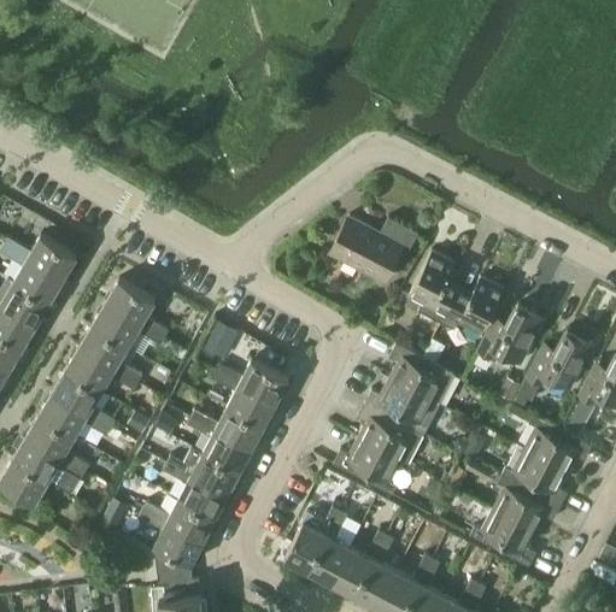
[(411,249),(418,235),(389,219),(381,234),(350,217),(330,256),(385,283),(404,246),(411,249)]
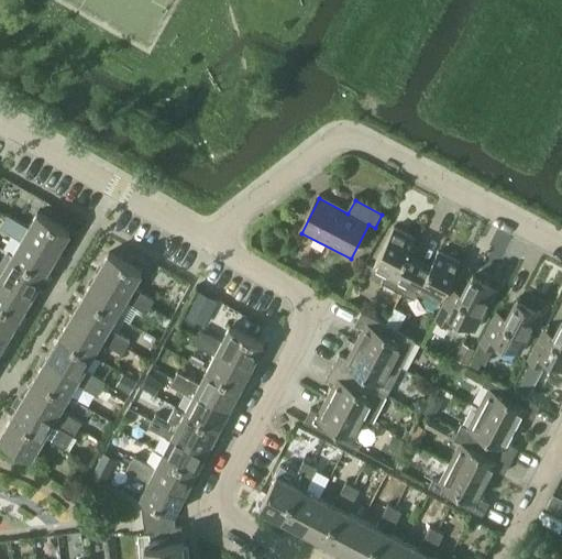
[(21,234),(58,256),(70,236),(37,216),(29,231),(24,228),(21,234)]
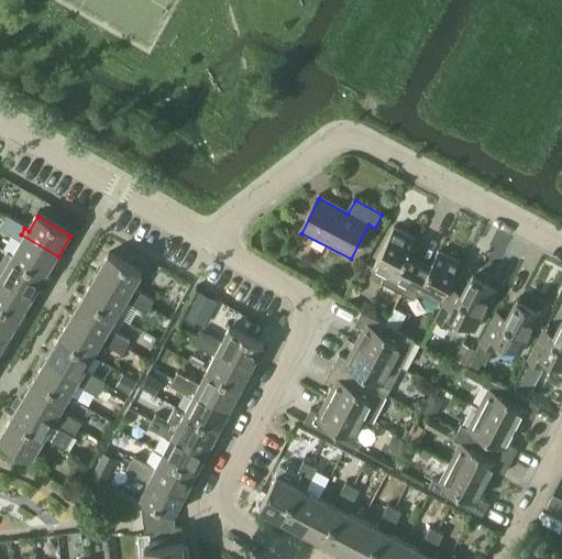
[(0,231),(9,237),(17,223),(8,218),(0,231)]
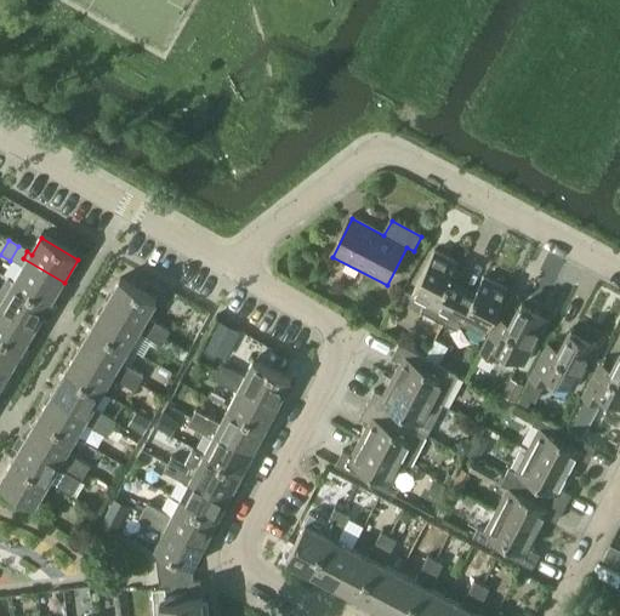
[(23,269),(15,284),(51,306),(64,283),(23,258),(27,251),(18,246),(10,261),(23,269)]
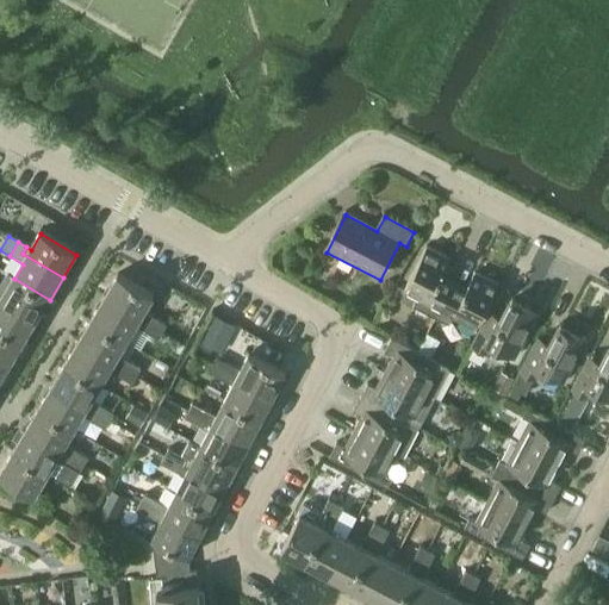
[(428,249),(404,295),(417,303),(414,310),(418,311),(434,320),(436,320),(455,285),(443,279),(452,262),(428,249)]
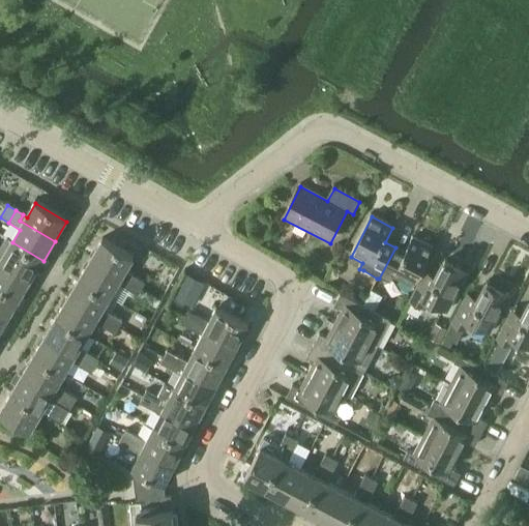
[(395,247),(379,279),(390,285),(393,280),(413,290),(435,250),(414,239),(406,254),(395,247)]
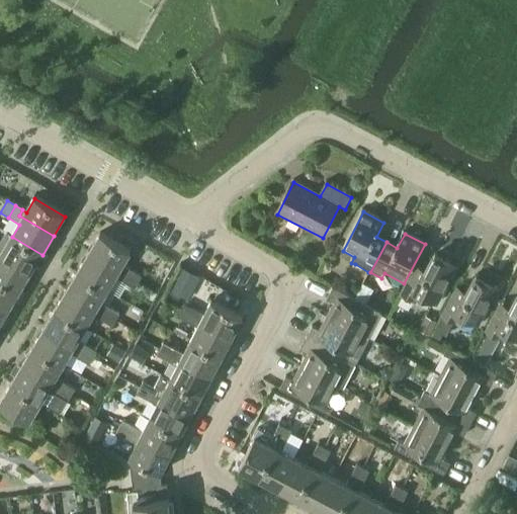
[(120,273),(116,279),(125,284),(133,273),(123,267),(132,254),(101,236),(90,254),(120,273)]
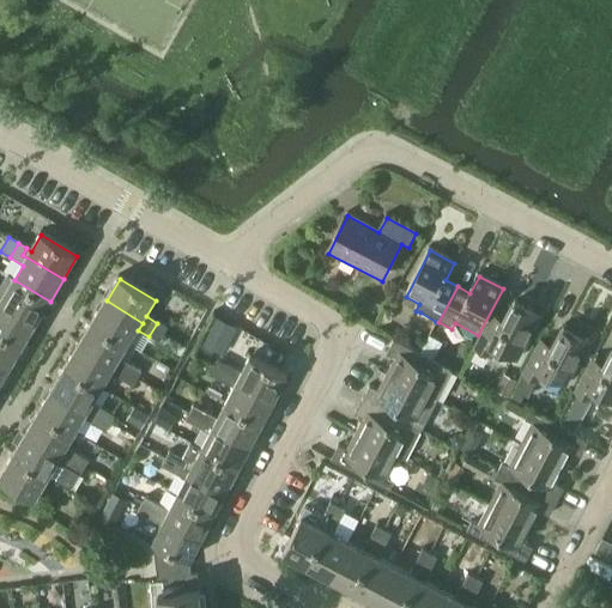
[(0,293),(0,302),(37,324),(50,302),(14,280),(5,296),(1,292),(0,293)]
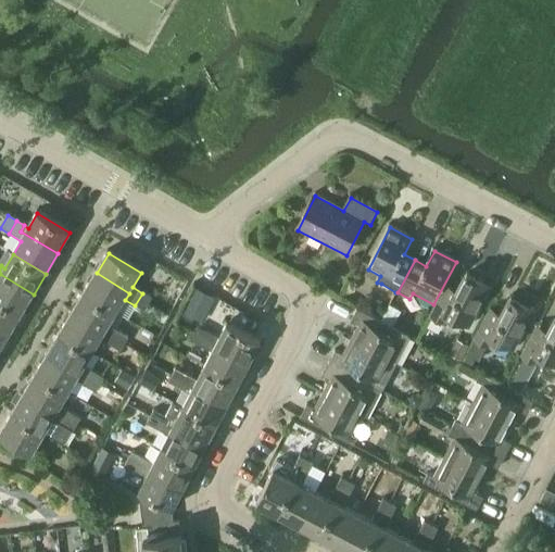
[(0,301),(22,314),(34,295),(0,274),(0,266),(1,265),(0,265),(0,301)]
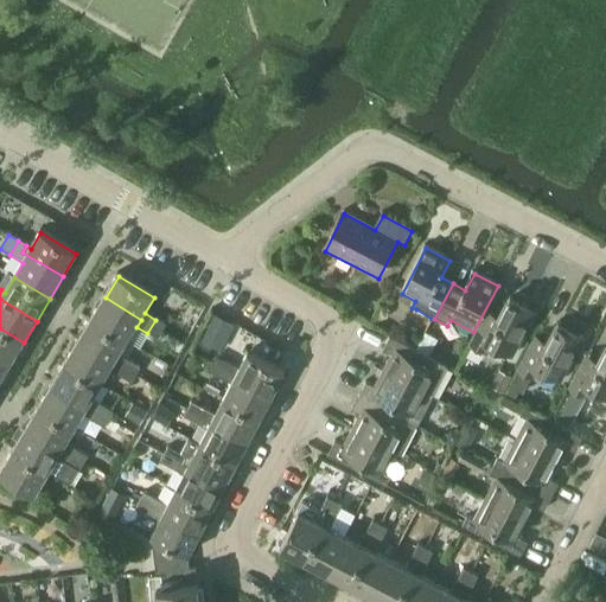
[(106,298),(91,321),(127,343),(136,327),(141,320),(106,298)]
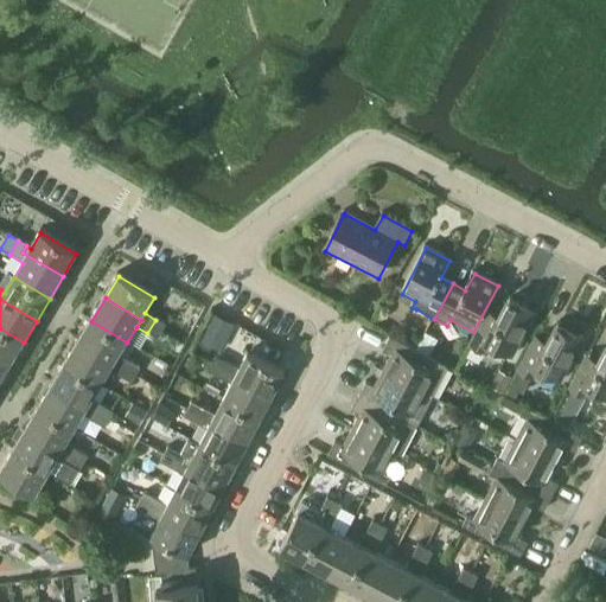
[(489,313),(470,347),(472,348),(484,356),(489,346),(512,359),(535,315),(510,302),(501,320),(489,313)]
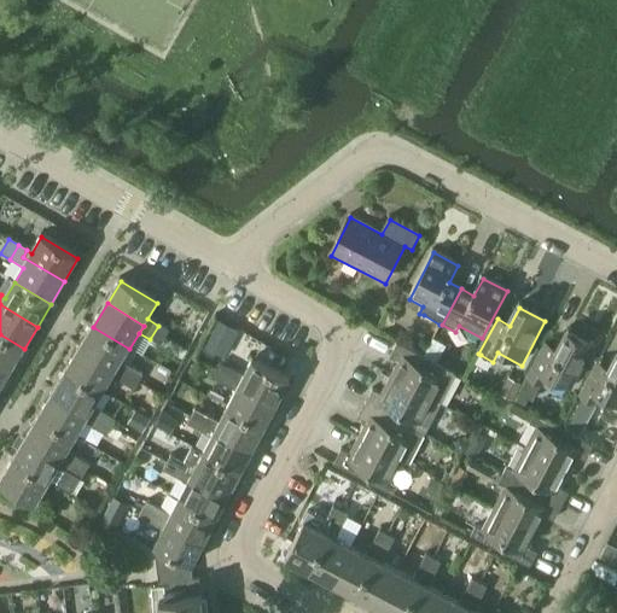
[(424,315),(418,327),(424,331),(434,336),(440,325),(424,315)]
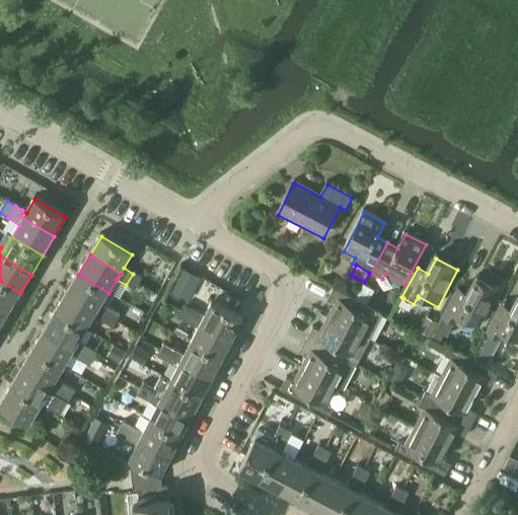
[(182,270),(170,293),(189,303),(201,280),(182,270)]
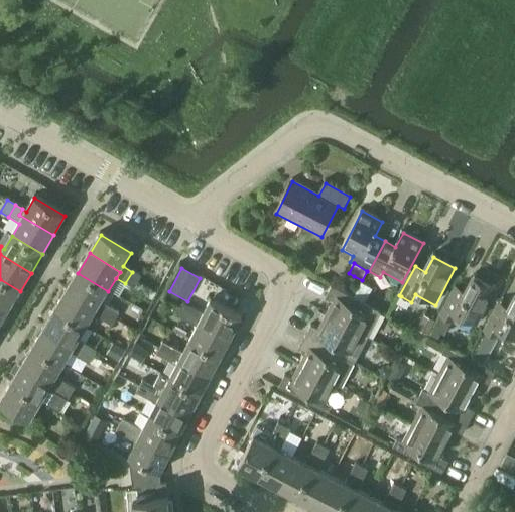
[(132,272),(125,283),(134,289),(141,277),(132,272)]
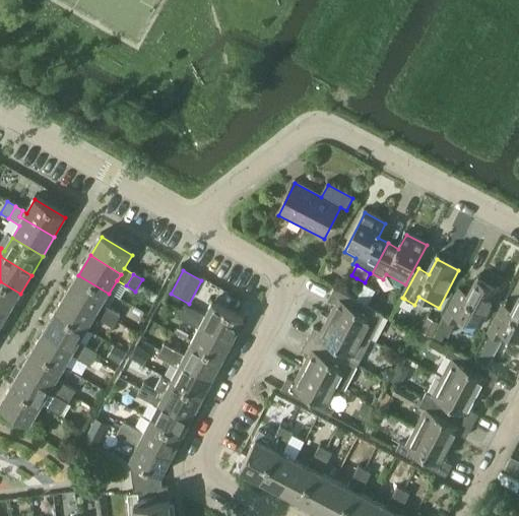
[(102,315),(98,321),(106,325),(113,313),(121,318),(121,317),(102,306),(109,294),(78,275),(67,295),(102,315)]
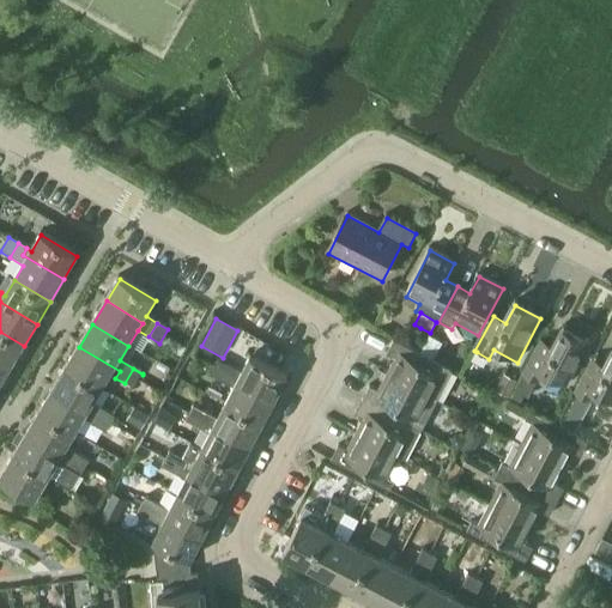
[(543,342),(510,401),(520,406),(525,399),(529,401),(537,385),(539,385),(544,376),(567,388),(591,344),(564,329),(553,348),(543,342)]
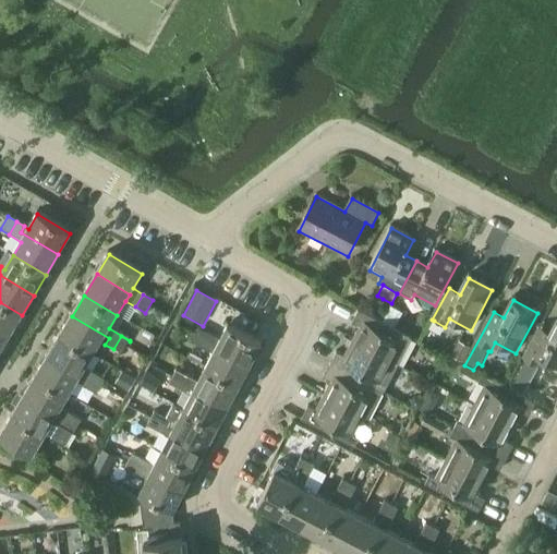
[(0,329),(9,336),(22,315),(0,302),(0,329)]
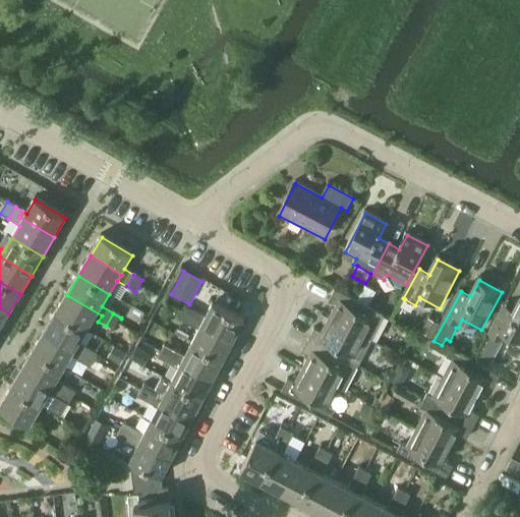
[(337,307),(330,321),(364,340),(371,343),(385,318),(335,291),(328,303),(337,307)]
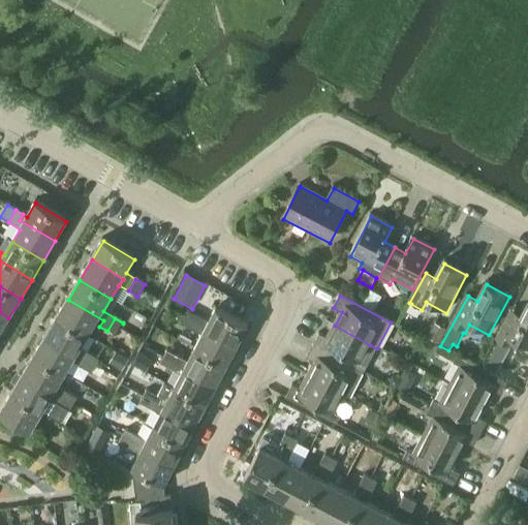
[(68,300),(57,318),(88,337),(96,325),(99,327),(103,320),(68,300)]
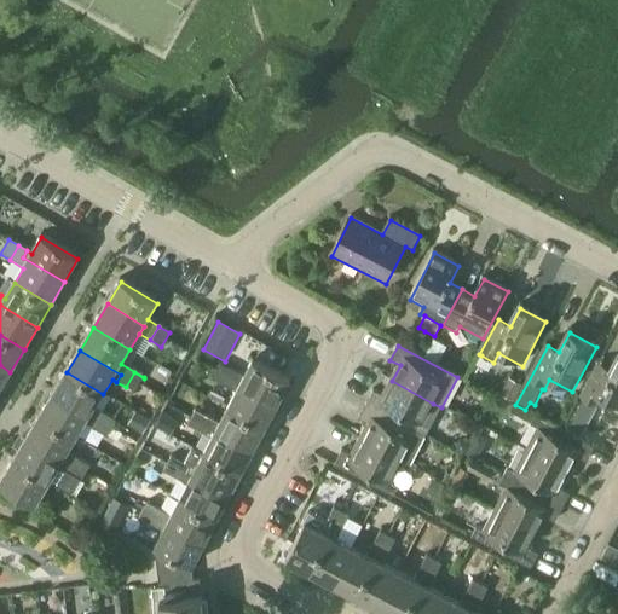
[(481,355),(477,365),(489,372),(494,363),(481,355)]
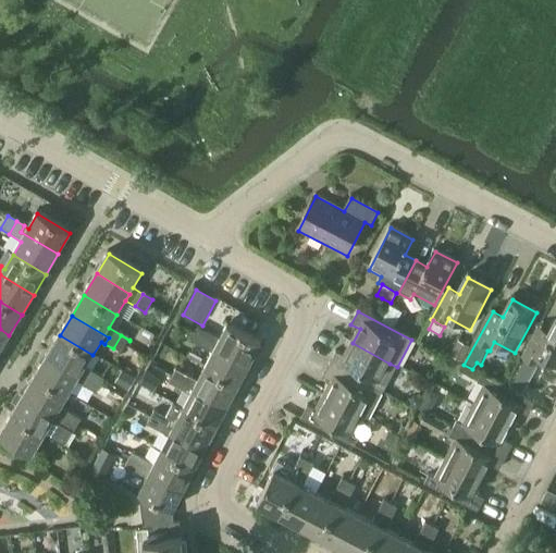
[(540,328),(522,360),(535,367),(540,358),(555,366),(555,324),(551,334),(540,328)]
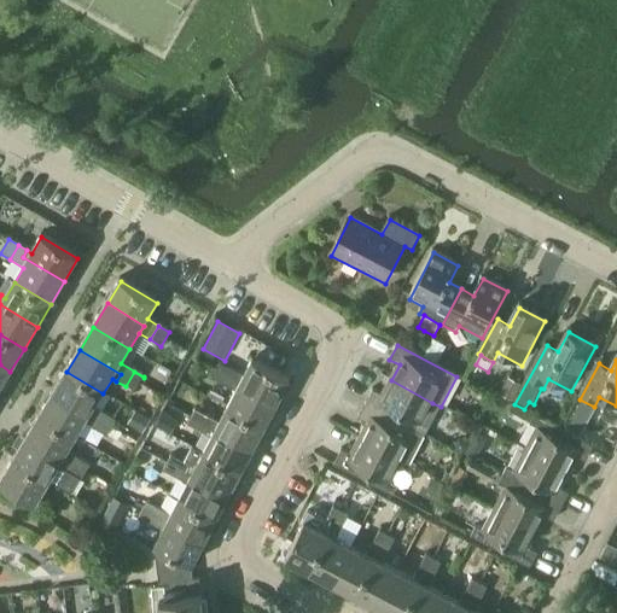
[(239,383),(278,402),(290,380),(251,361),(243,377),(239,383)]
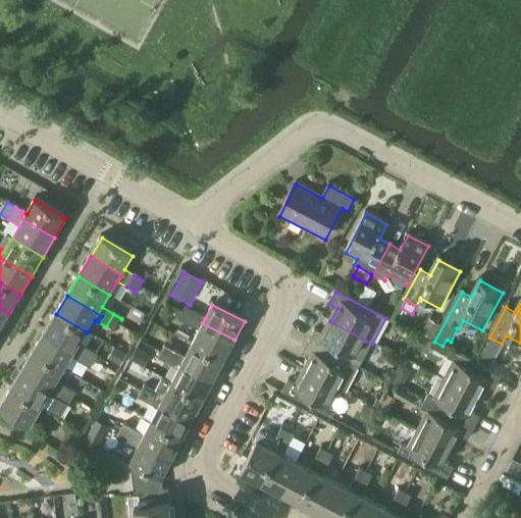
[(0,328),(8,314),(0,308),(0,328)]
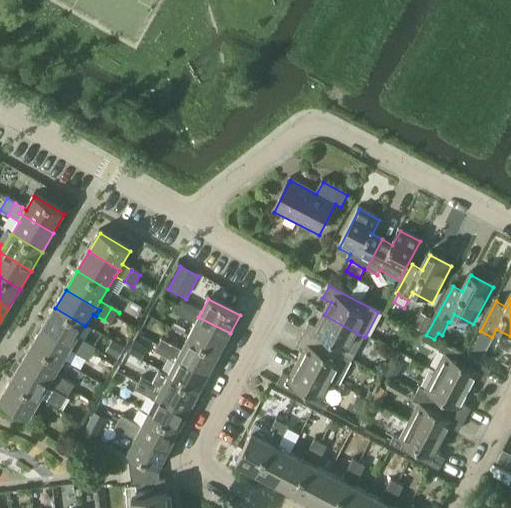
[(175,315),(185,320),(191,307),(182,302),(175,315)]
